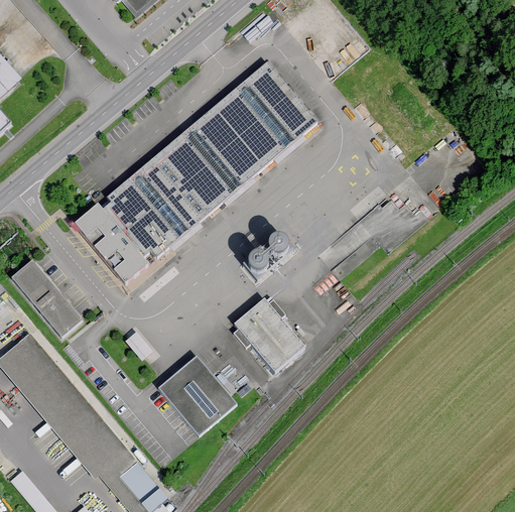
[(114,0),(116,2),(119,0),(121,0),(135,16),(153,0),(114,0)]
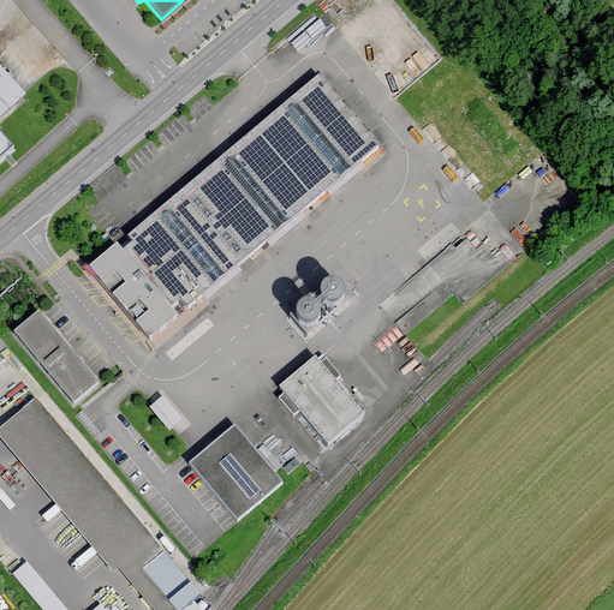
[(0,156),(13,145),(0,131),(0,118),(27,95),(0,64),(0,156)]
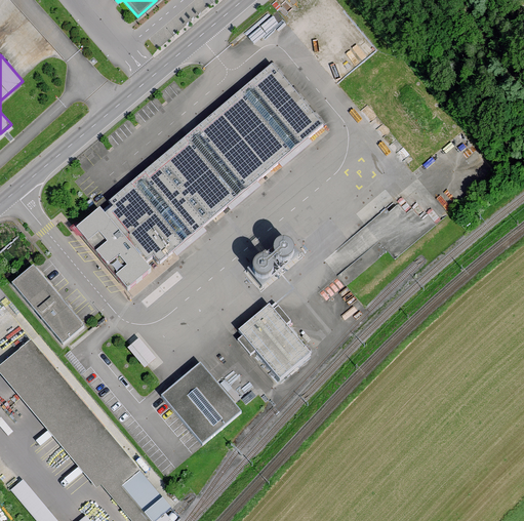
[(75,227),(126,287),(149,268),(144,262),(152,254),(158,261),(171,249),(175,254),(205,229),(201,224),(225,204),(230,209),(259,184),(255,178),(276,161),(280,166),(311,141),(307,135),(323,121),(272,61),(108,200),(112,204),(103,211),(98,207),(75,227)]
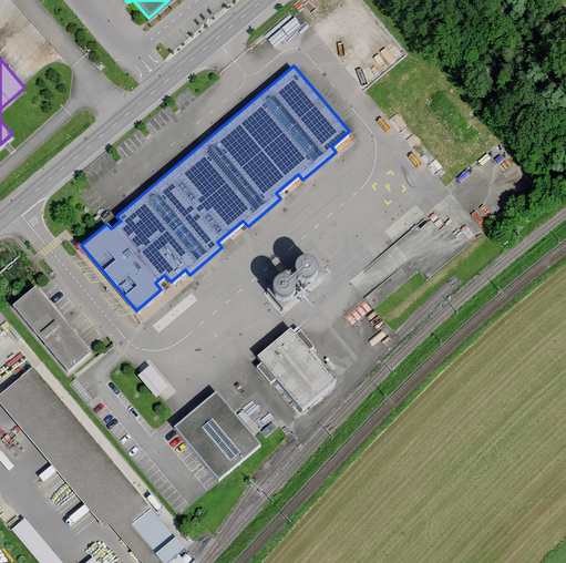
[(281,307),(325,269),(307,249),(264,287),(281,307)]
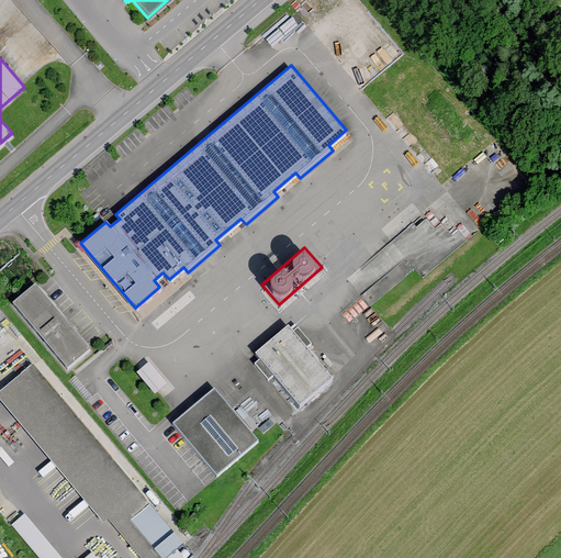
[(77,333),(35,282),(12,301),(67,366),(89,347),(86,344),(88,343),(78,332),(77,333)]
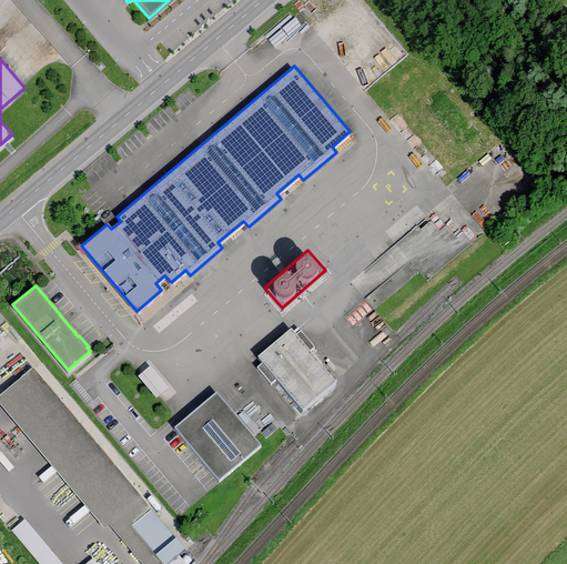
[(292,328),(257,355),(302,409),(335,380),(292,328)]
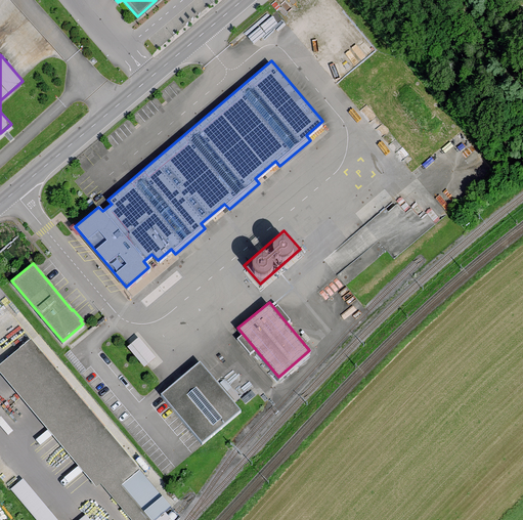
[(155,353),(137,333),(129,341),(126,343),(143,362),(146,360),(155,353)]
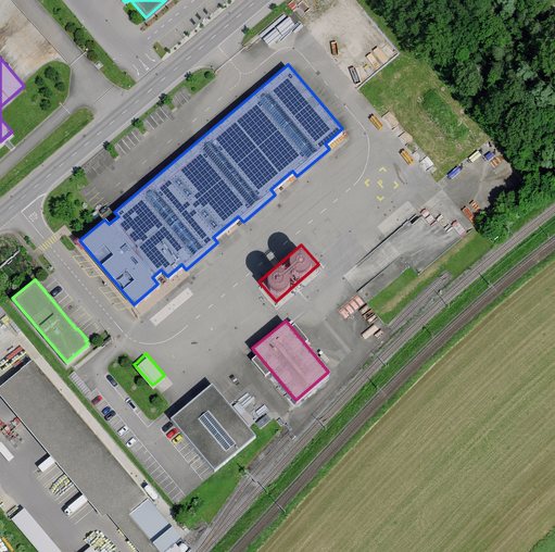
[(159,551),(178,536),(30,360),(0,385),(0,393),(101,515),(108,510),(142,551),(159,551)]
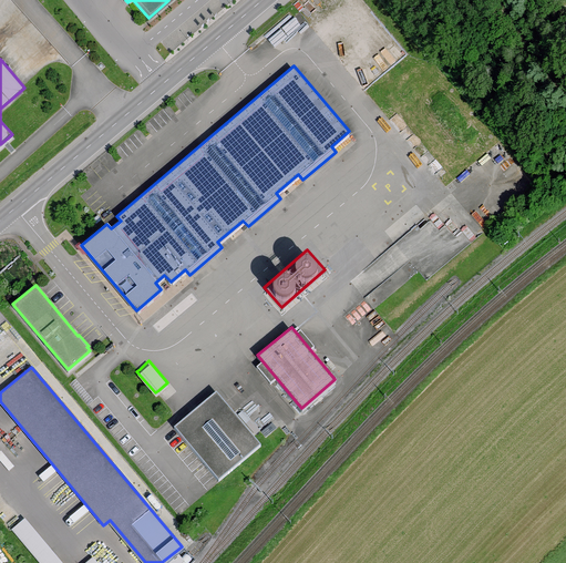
[(215,390),(173,426),(218,478),(259,442),(215,390)]
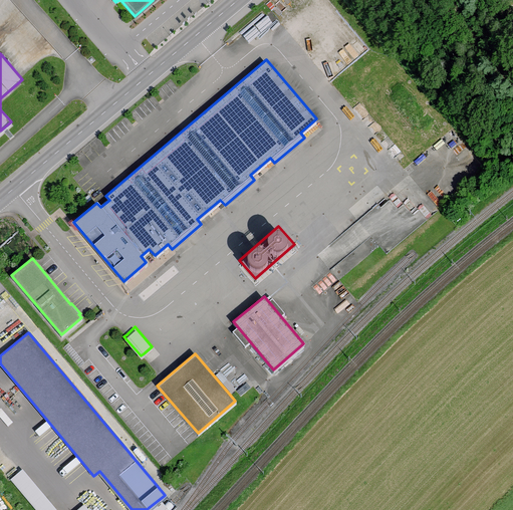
[(226,375),(219,367),(215,371),(222,379),(226,375)]
